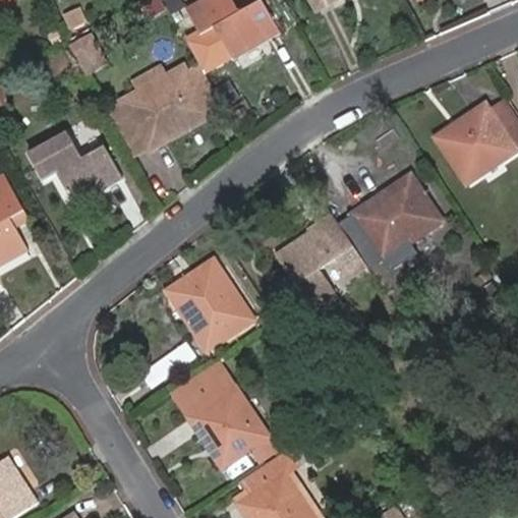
[(237,10),(231,0),(196,0),(185,6),(198,32),(212,24),(229,55),(277,27),(262,0),(256,0),(237,10)]
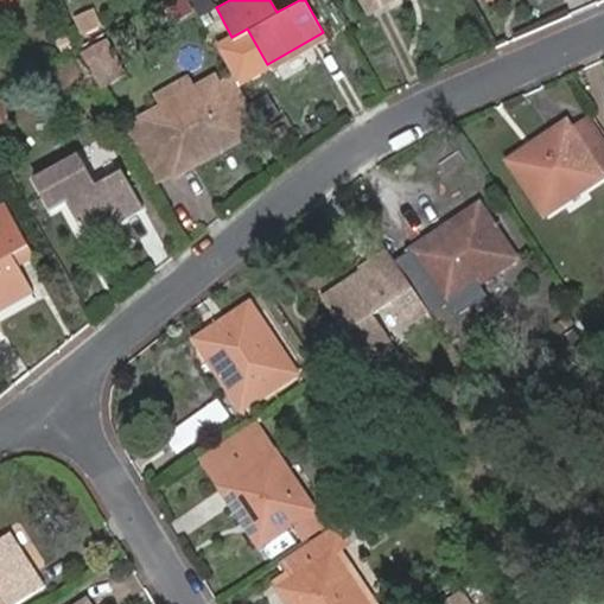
[(120,71),(103,40),(87,50),(105,81),(120,71)]
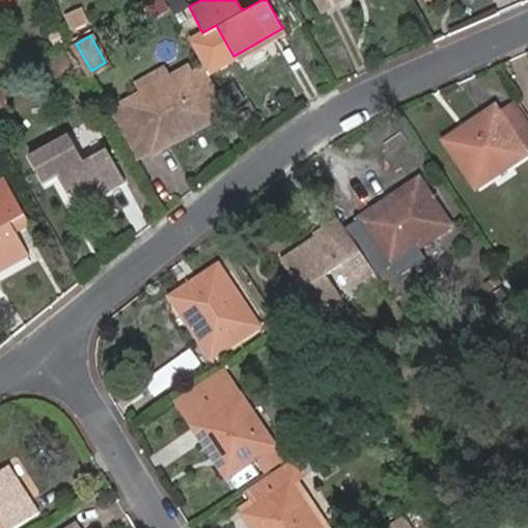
[(165,62),(134,79),(139,90),(142,95),(172,79),(170,74),(165,62)]
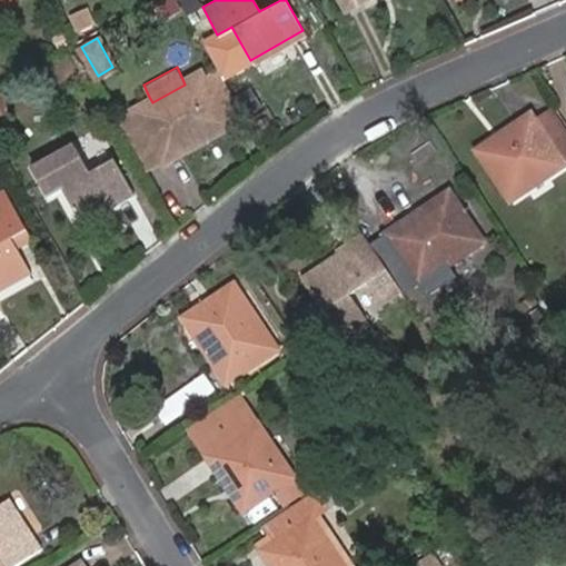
[(229,122),(225,113),(220,105),(235,97),(219,69),(204,77),(200,69),(182,79),(185,85),(152,102),(149,97),(131,107),(159,160),(160,162),(229,122)]
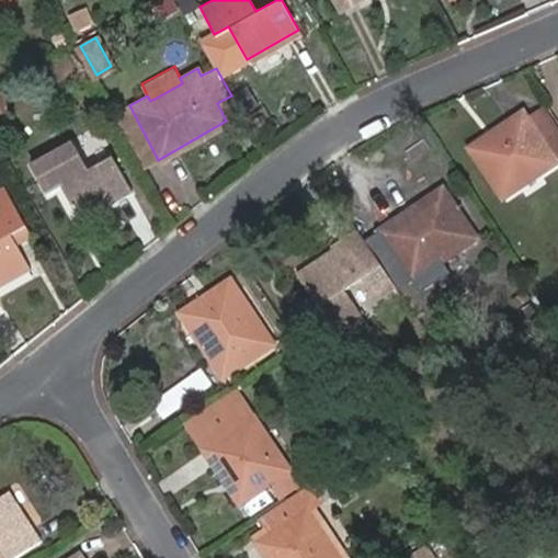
[(221,112),(236,103),(231,95),(217,103),(221,112)]
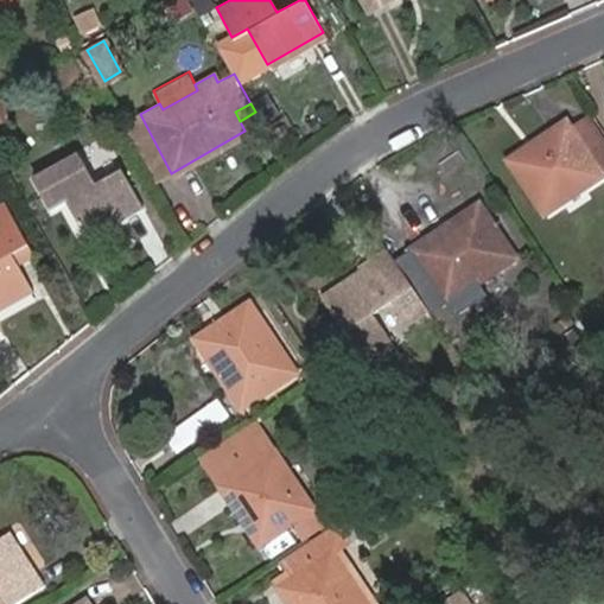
[(508,158),(542,210),(561,197),(560,191),(577,179),(582,183),(603,166),(603,138),(587,113),(568,125),(565,119),(508,158)]
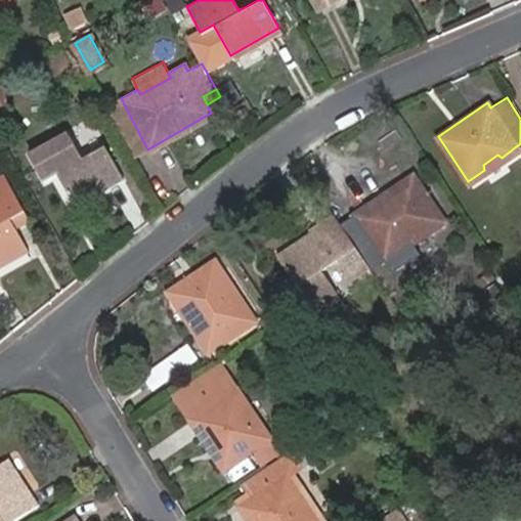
[(131,157),(146,147),(121,98),(103,107),(131,157)]
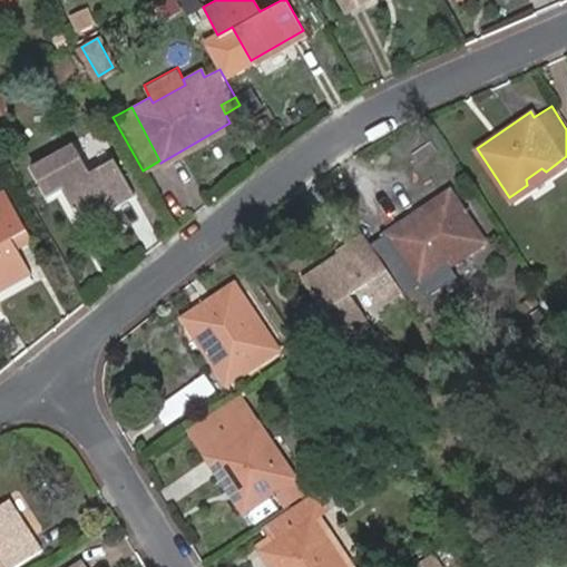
[(88,172),(74,145),(32,167),(47,194),(60,187),(80,221),(130,191),(113,158),(88,172)]
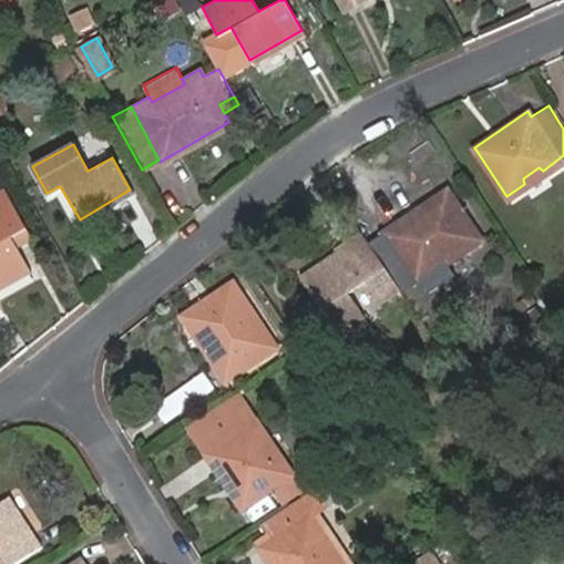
[(479,235),(444,186),(380,231),(413,280),(430,269),(427,264),(459,242),(462,247),(479,235)]
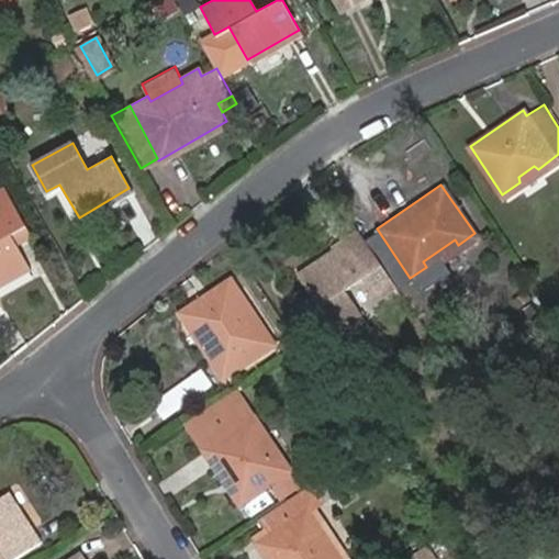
[(0,279),(28,264),(13,237),(10,231),(23,223),(3,187),(0,189),(0,279)]
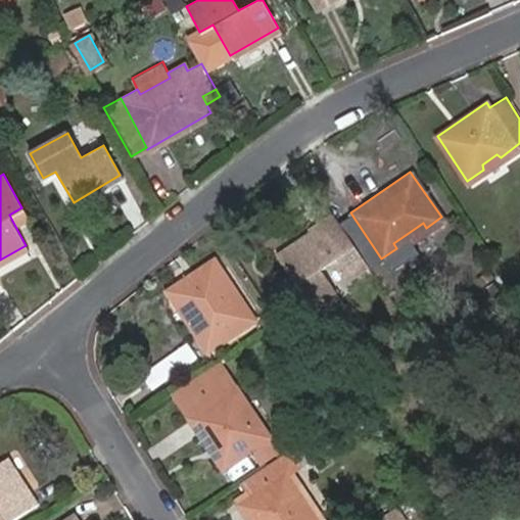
[(12,221),(26,214),(21,207),(9,215),(12,221)]
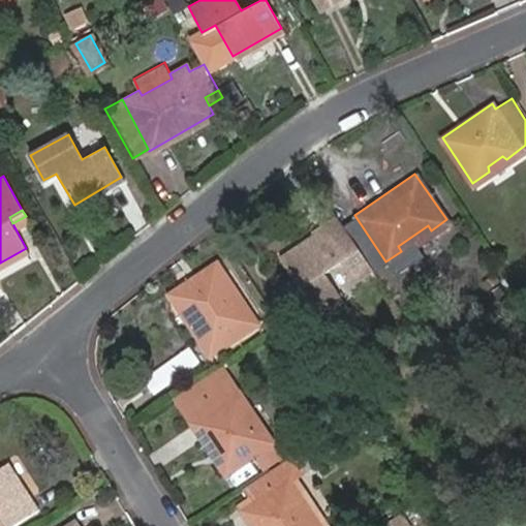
[(343,218),(341,215),(325,225),(328,229),(343,218)]
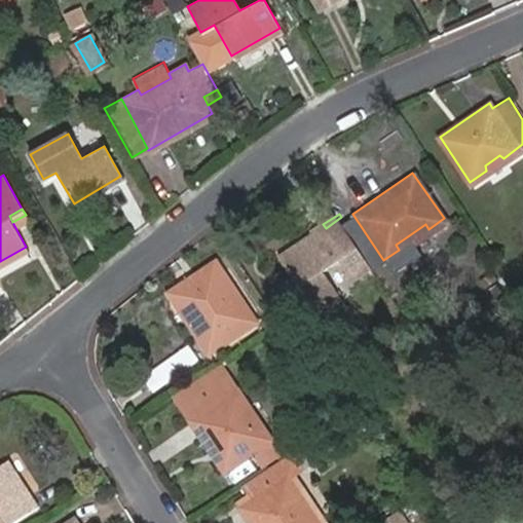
[(352,275),(372,263),(341,217),(326,228),(323,224),(276,255),(292,279),(297,287),(285,295),(304,323),(340,299),(322,269),(341,257),(352,275)]
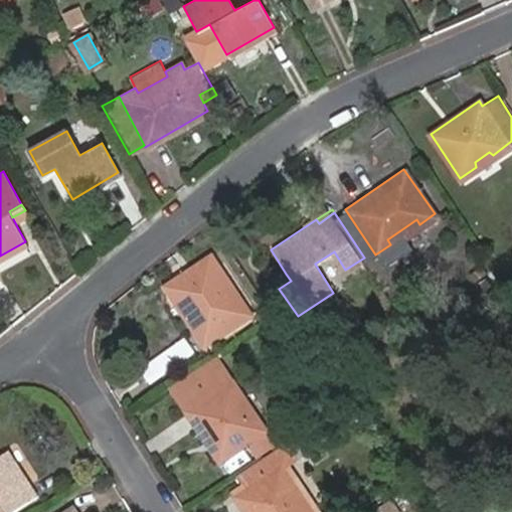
[(204,344),(249,312),(240,298),(235,301),(216,273),(221,270),(210,253),(165,285),(204,344)]
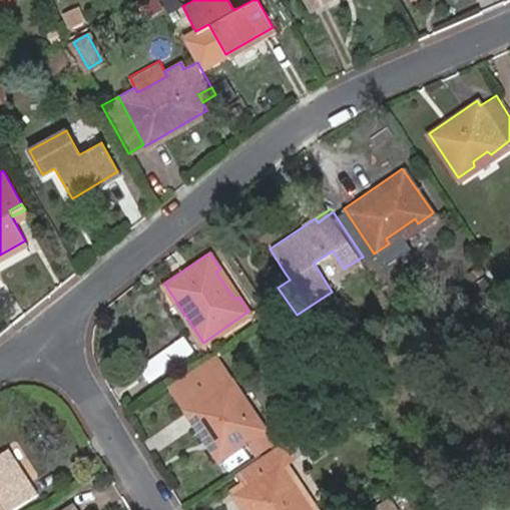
[(239,297),(220,269),(215,272),(234,300),(239,297)]
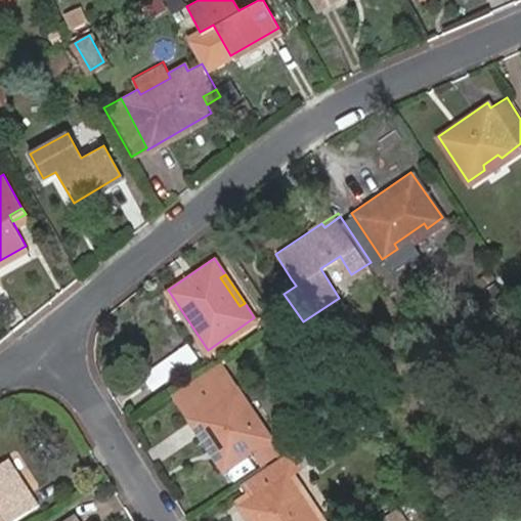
[(291,278),(279,287),(284,294),(296,286),(291,278)]
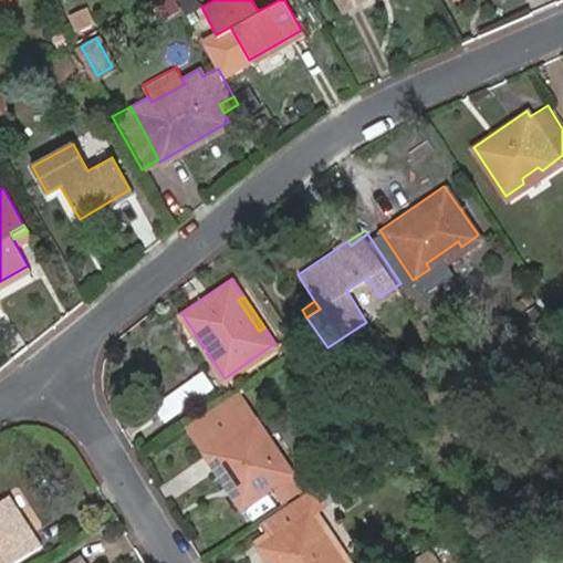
[(187,424),(193,433),(243,399),(238,391),(187,424)]
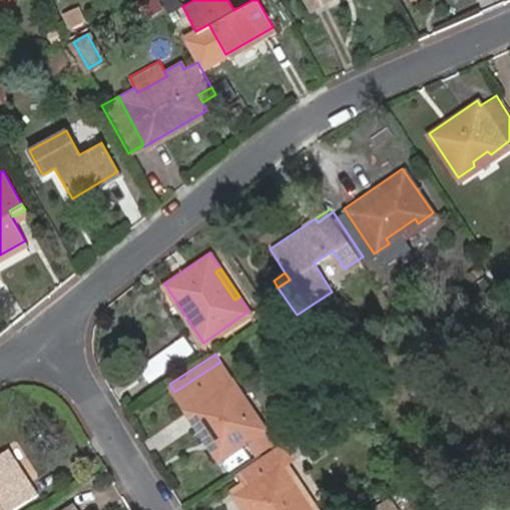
[(253,453),(272,441),(253,413),(247,416),(236,397),(240,394),(220,362),(174,392),(216,459),(244,440),(253,453)]
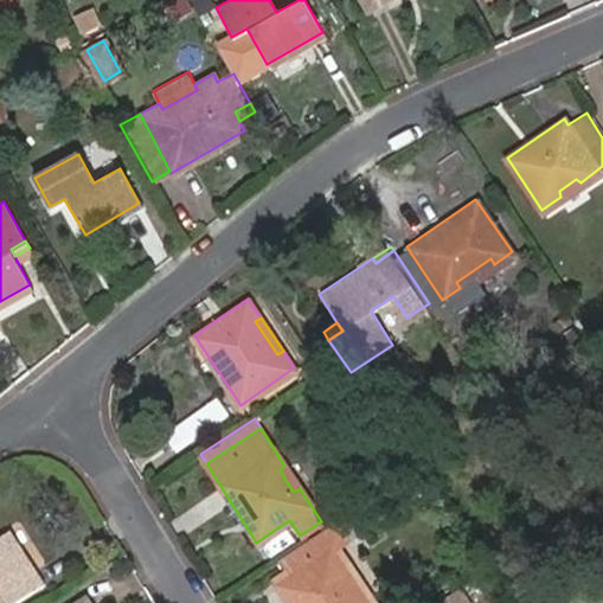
[(367,602),(365,598),(359,602),(337,568),(342,563),(333,546),(351,534),(340,517),(278,557),(290,576),(277,583),(290,602),(367,602)]
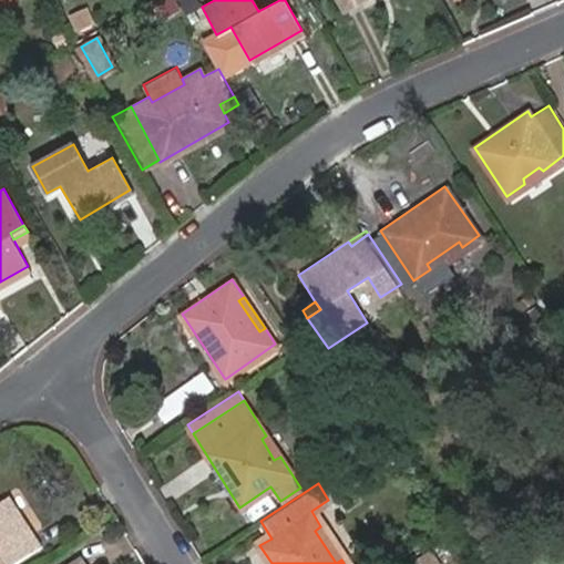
[(0,555),(4,563),(9,563),(39,544),(7,495),(0,499),(0,555)]
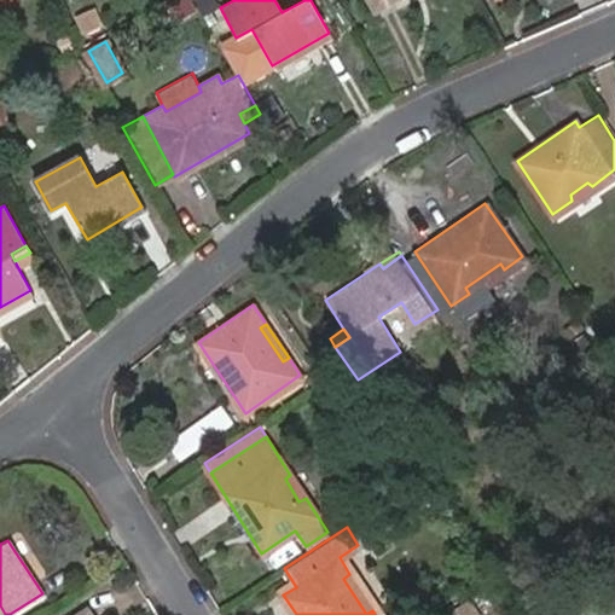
[(485,614),(475,598),(453,611),(456,614),(485,614)]
